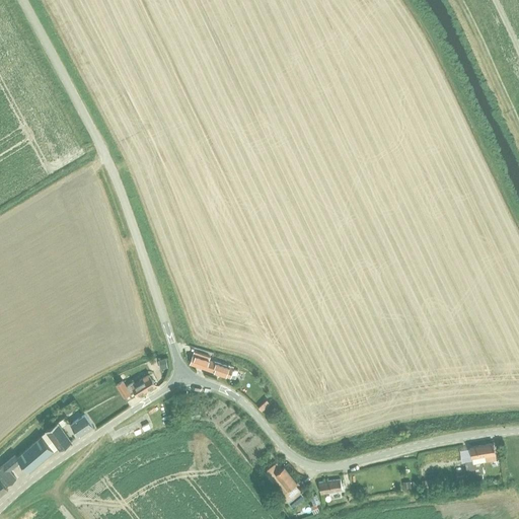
[(194,352),(190,364),(207,370),(230,378),(235,379),(238,371),(233,369),(234,368),(210,360),(211,358),(194,352)]
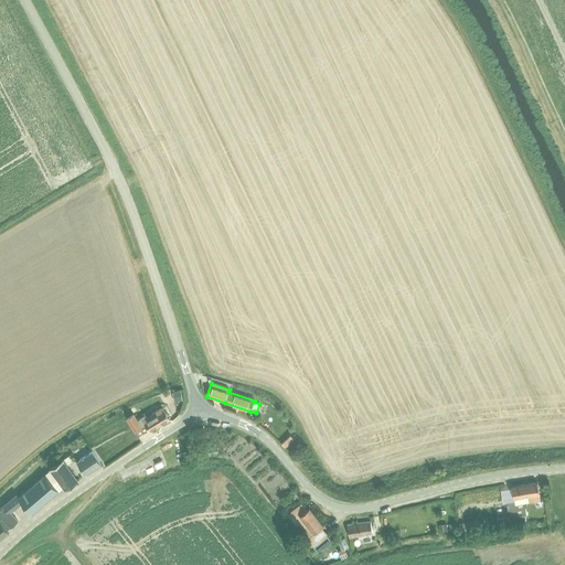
[(161,409),(152,415),(153,417),(149,420),(146,416),(138,420),(134,414),(126,418),(135,432),(148,424),(151,429),(169,418),(164,411),(163,412),(161,409)]
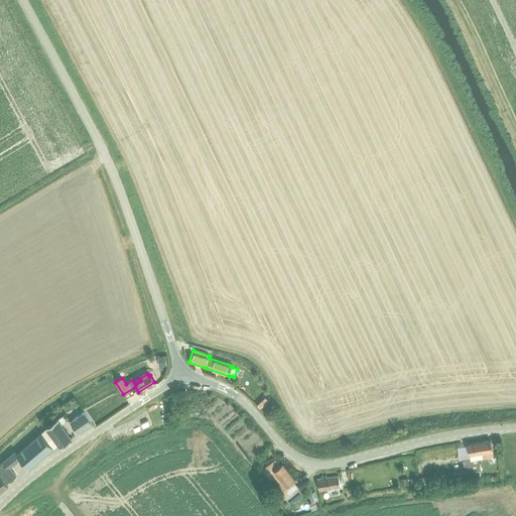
[(189,408),(181,409),(182,418),(190,417),(189,408)]
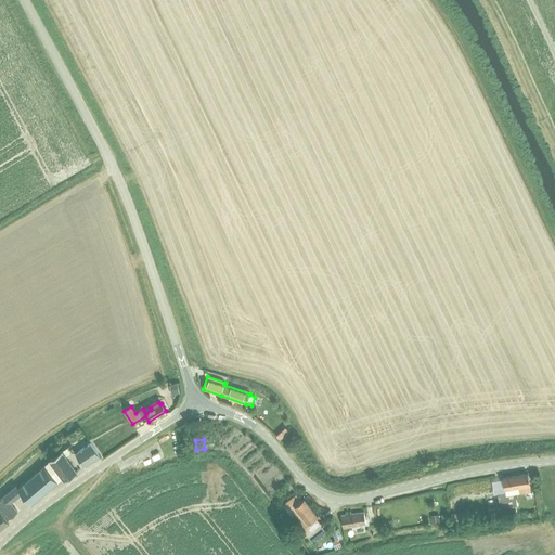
[(77,452),(75,454),(85,467),(100,456),(90,442),(77,452)]
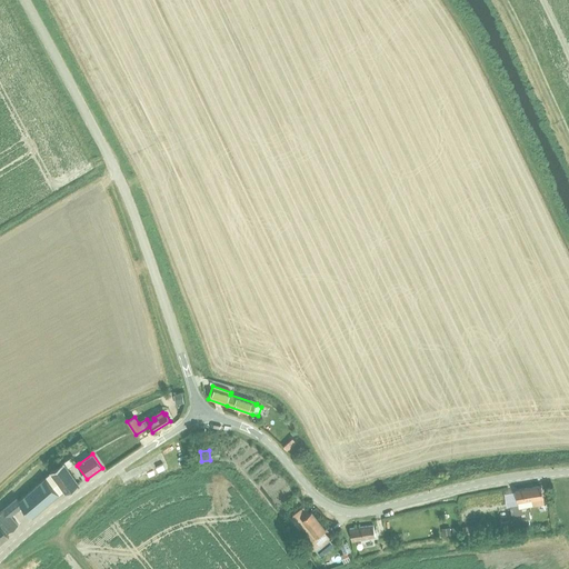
[(50,472),(57,481),(63,491),(66,493),(79,483),(69,470),(75,466),(70,460),(65,465),(65,462),(50,472)]
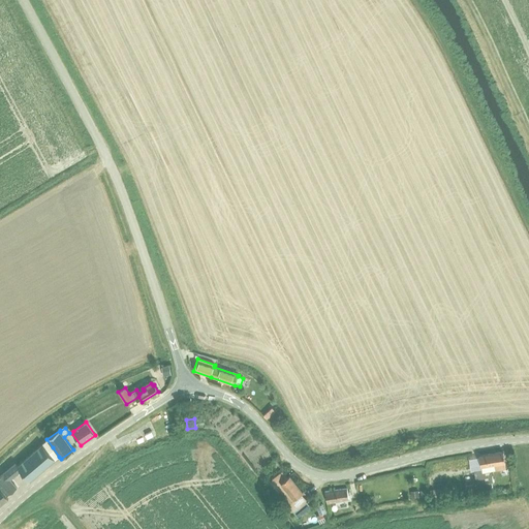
[(59,457),(53,447),(48,452),(42,445),(18,466),(16,464),(0,476),(0,483),(2,486),(0,487),(0,505),(8,499),(6,496),(8,494),(9,494),(17,488),(10,479),(21,470),(30,481),(59,457)]
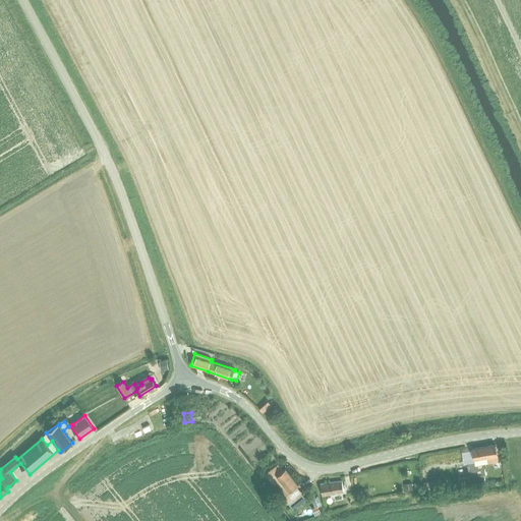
[(469,477),(458,478),(460,485),(485,481),(484,474),(482,463),(498,461),(495,445),(471,449),(473,459),(474,462),(466,464),(469,477)]
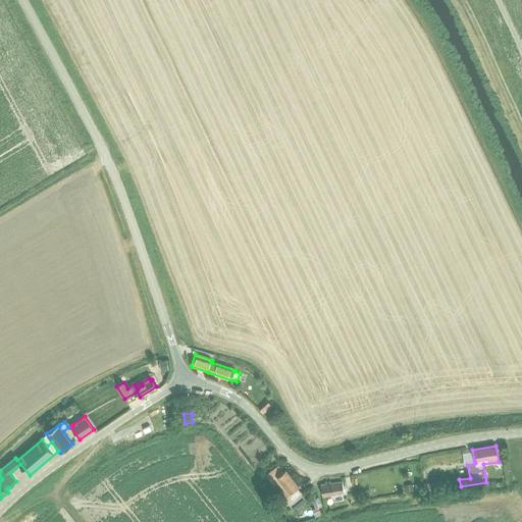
[(279,492),(282,498),(288,504),(301,494),(297,487),(299,485),(286,469),(283,471),(278,465),(269,472),(273,478),(277,476),(285,487),(279,492)]
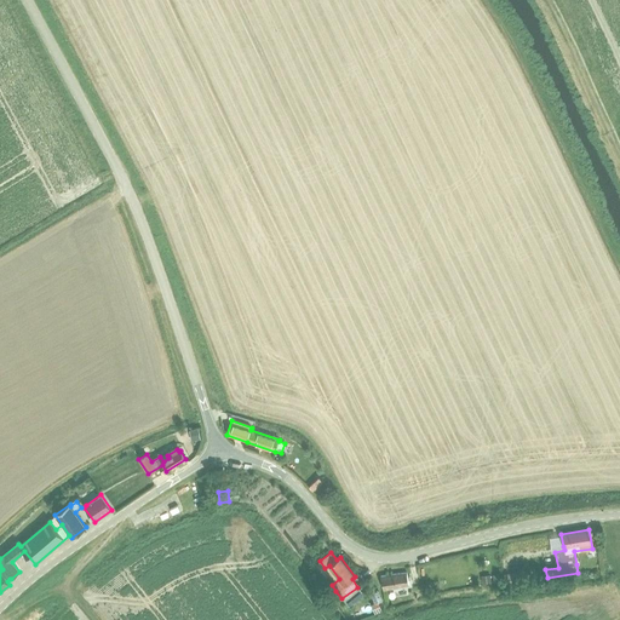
[(383,590),(408,585),(406,572),(380,577),(383,590)]
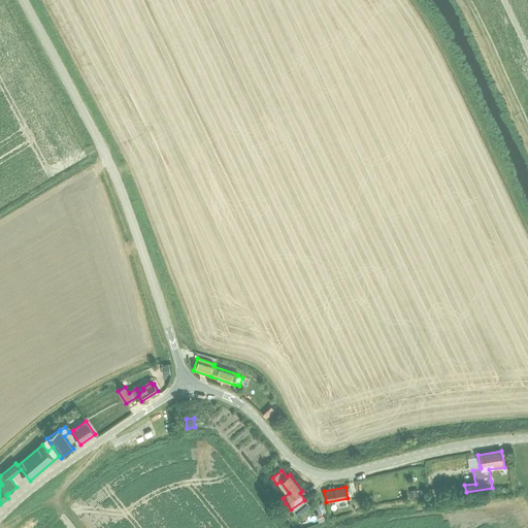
[(430,497),(440,495),(439,487),(428,489),(430,497)]
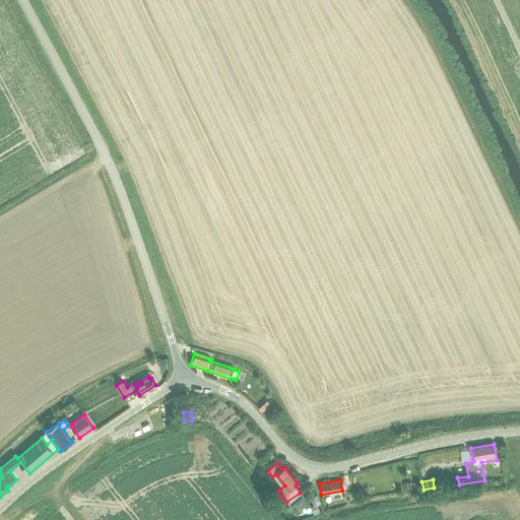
[(318,505),(312,508),(314,514),(320,512),(318,505)]
